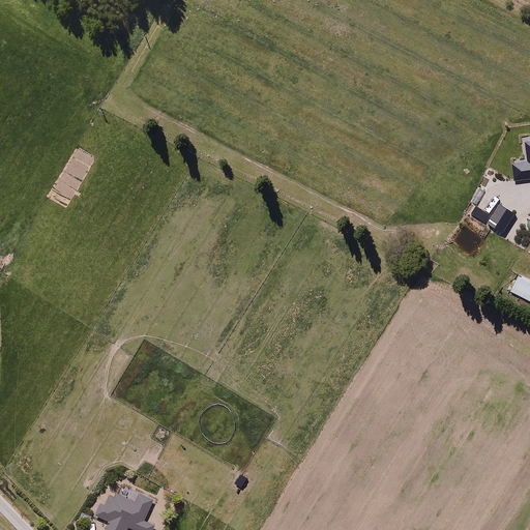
[(528,162),(512,164),(514,181),(529,179),(529,141),(525,142),(528,162)]
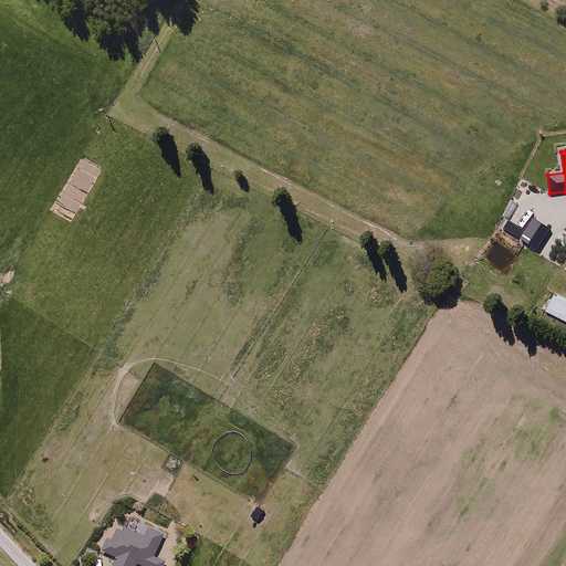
[(549,228),(534,218),(521,239),(536,250),(549,228)]
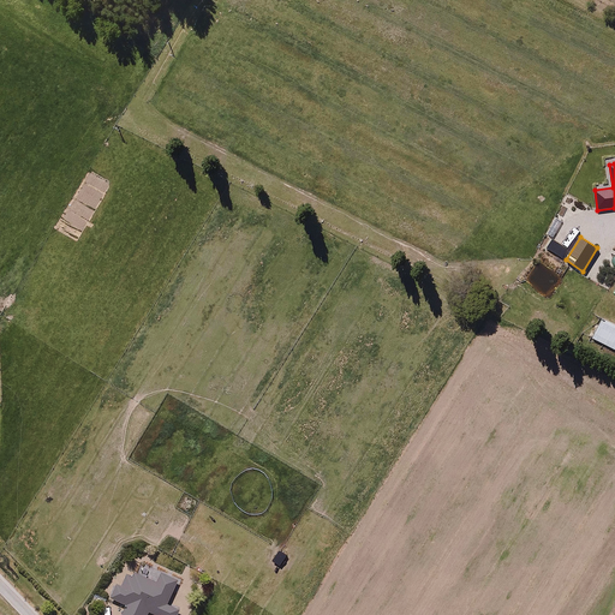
[(568,250),(553,239),(545,249),(563,258),(568,250)]
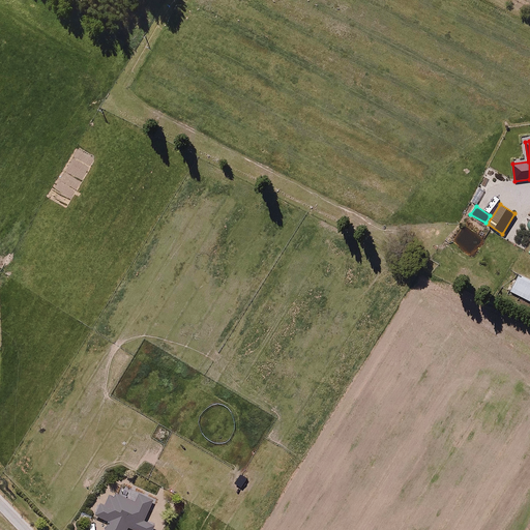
[(529,280),(519,274),(510,291),(529,300),(529,280)]
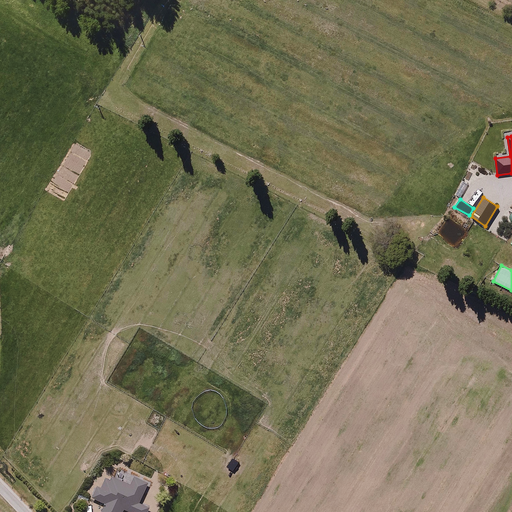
[(239,462),(233,458),(227,467),(233,471),(239,462)]
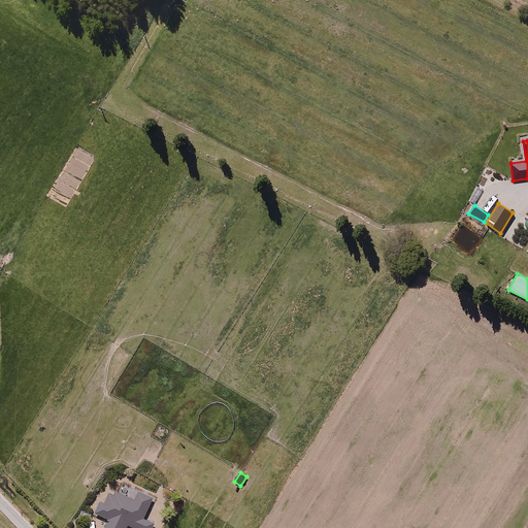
[(100,501),(95,513),(109,519),(104,527),(127,527),(128,526),(132,527),(152,527),(155,524),(144,519),(153,498),(138,492),(135,499),(116,491),(113,495),(108,494),(104,503),(100,501)]
